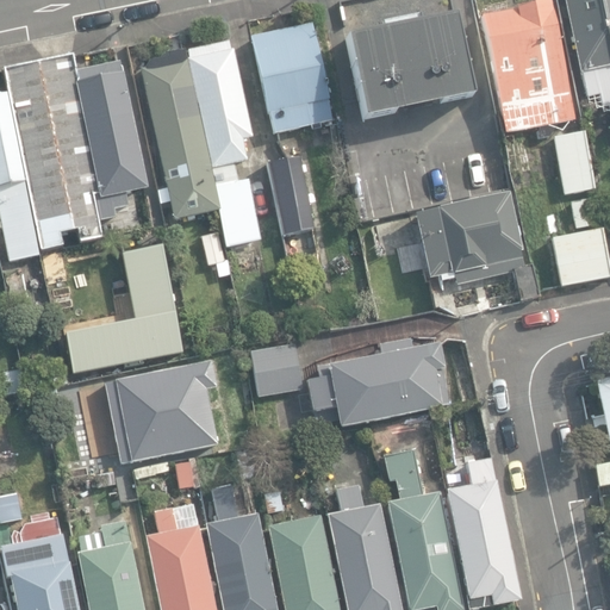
[(609,51),(598,0),(562,0),(587,109),(609,117),(609,51)]
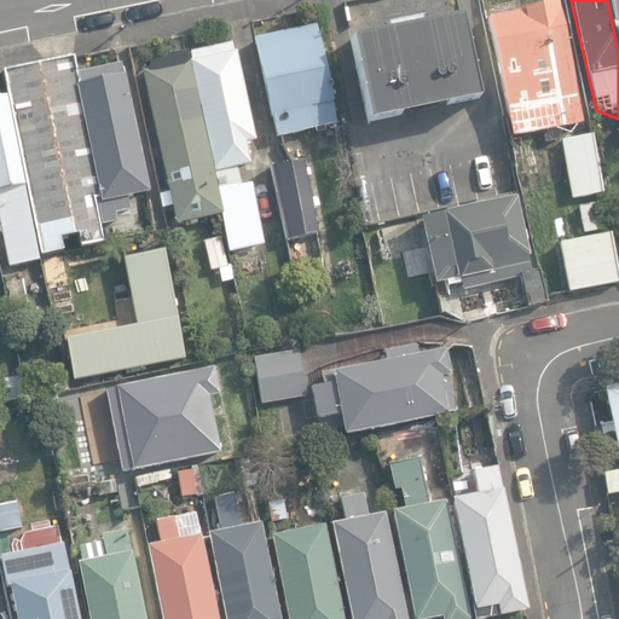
[(618,0),(608,0),(618,48),(618,0)]
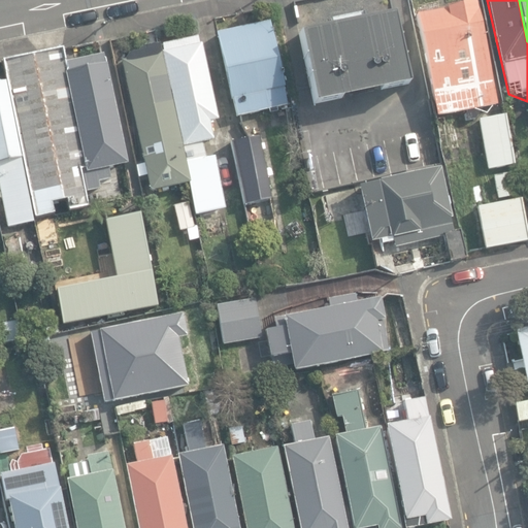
[(435,117),(442,150),(450,149),(443,116),(466,111),(466,114),(464,114),(466,122),(481,119),(480,112),(482,111),(481,107),(497,104),(475,2),(417,14),(417,17),(437,117),(435,117)]
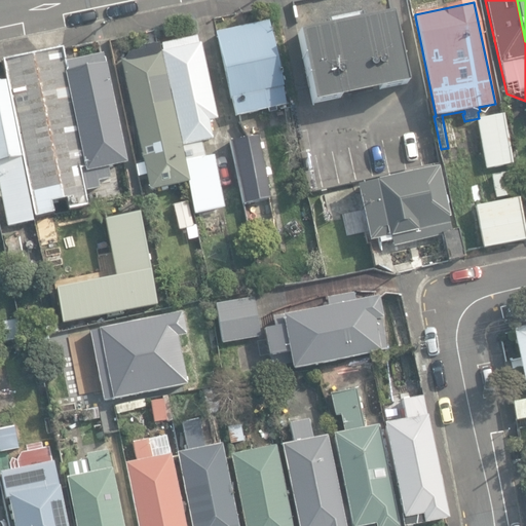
[(298,35),(313,105),(408,84),(392,15),(362,23),(361,13),(328,21),(330,29),(298,35)]
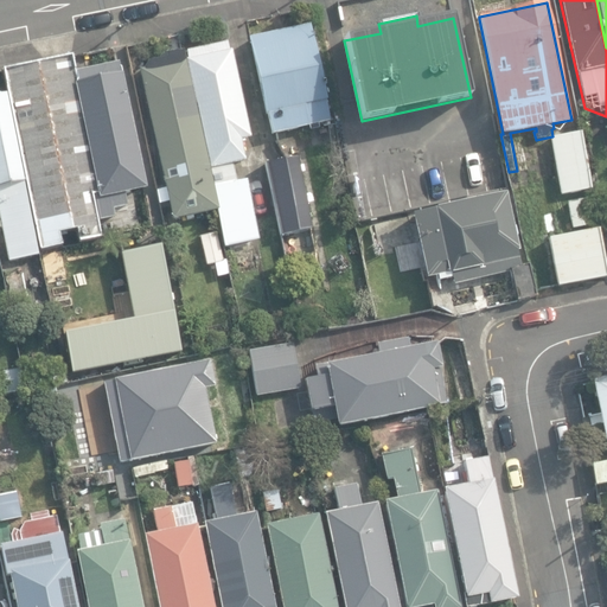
[(268,116),(273,135),(332,121),(323,80),(311,24),(248,38),(266,116),(268,116)]
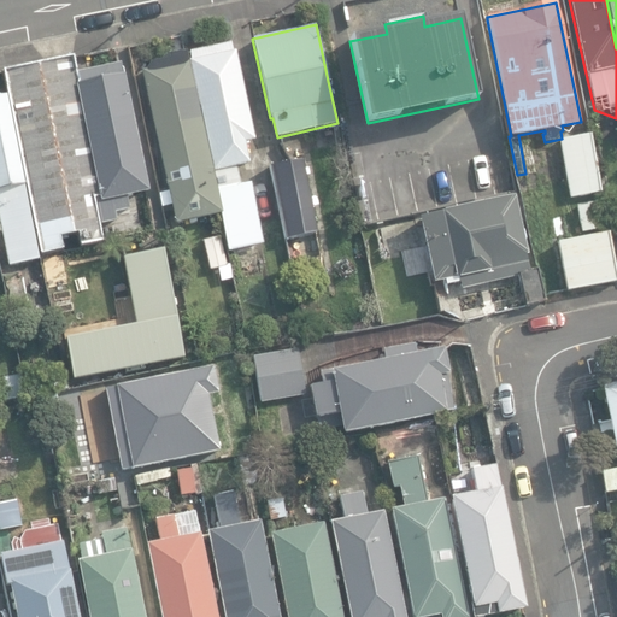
[(191,63),(213,172),(250,165),(245,144),(254,141),(235,52),(231,53),(230,43),(189,52),(191,62),(191,63)]
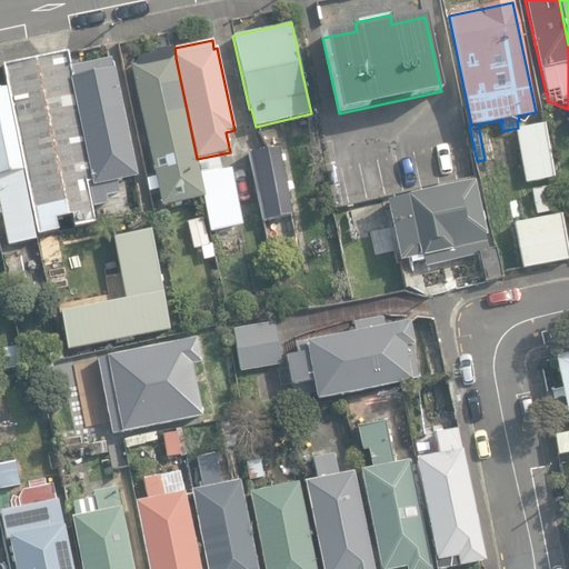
[(203,198),(172,49),(149,53),(150,57),(137,59),(138,65),(130,66),(153,177),(146,179),(148,191),(157,189),(161,207),(203,198)]
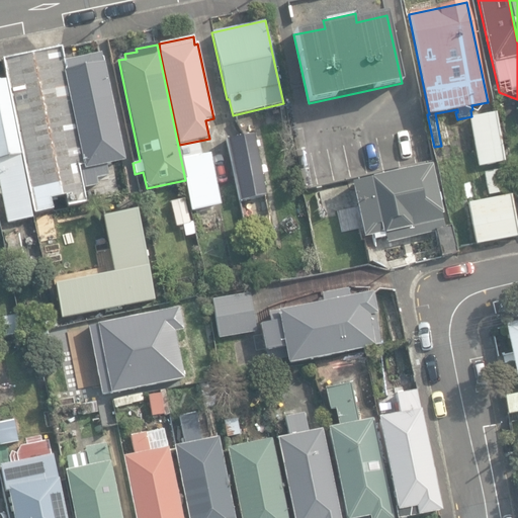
[(5,74),(34,214),(53,210),(51,199),(64,196),(67,207),(87,203),(79,166),(83,166),(66,82),(64,73),(59,49),(2,61),(5,74)]
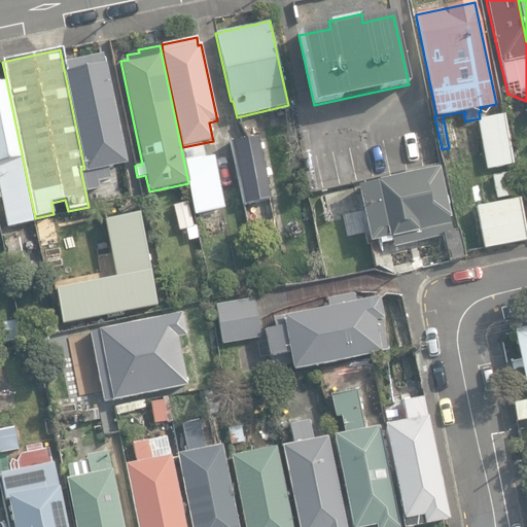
[(81,174),(85,191),(99,188),(98,182),(110,179),(108,169),(126,164),(102,55),(65,63),(67,74),(66,74),(86,173),(81,174)]
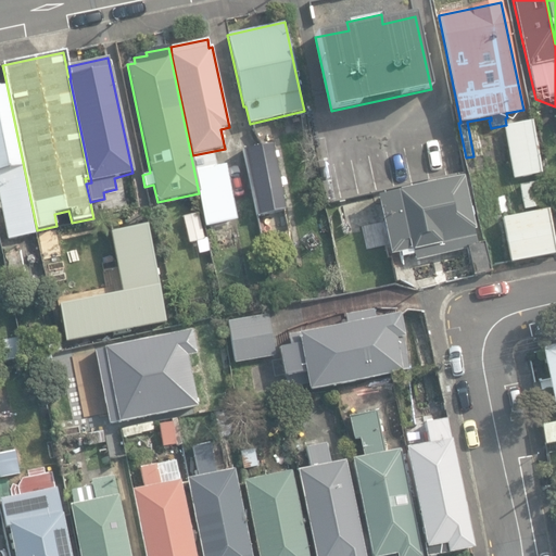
[(0,206),(7,241),(20,238),(20,237),(35,234),(7,88),(1,89),(0,86),(0,206)]
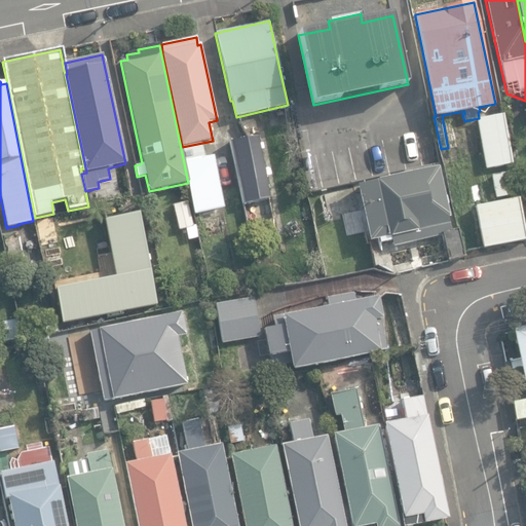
[(477,119),(486,170),(513,164),(503,114),(477,119)]
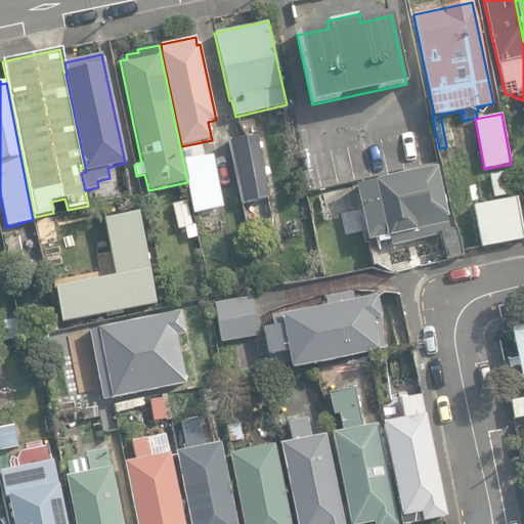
[(229,140),(243,205),(269,199),(255,135),(229,140)]
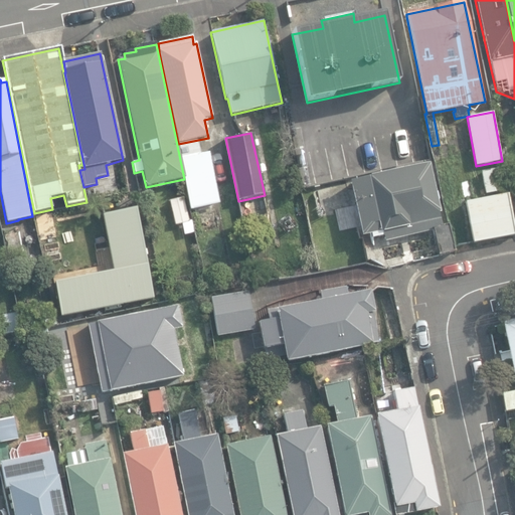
[(200,154),(197,142),(178,145),(179,151),(187,150),(188,155),(180,156),(191,210),(220,204),(209,152),(200,154)]
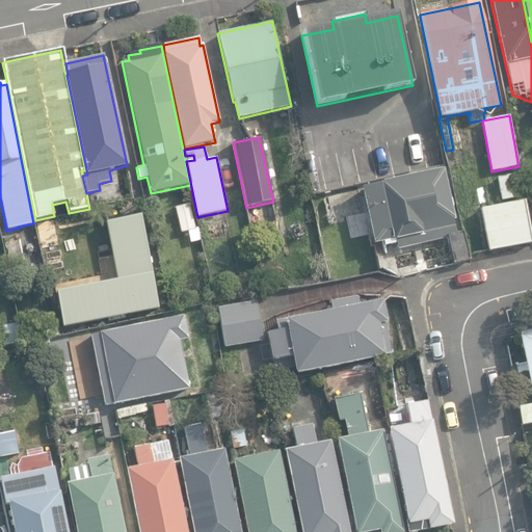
[(448,239),(454,263),(470,260),(462,228),(455,230),(453,220),(456,219),(444,169),(410,177),(410,175),(390,180),(390,182),(361,189),(374,244),(382,242),(383,247),(396,244),(397,251),(448,239)]
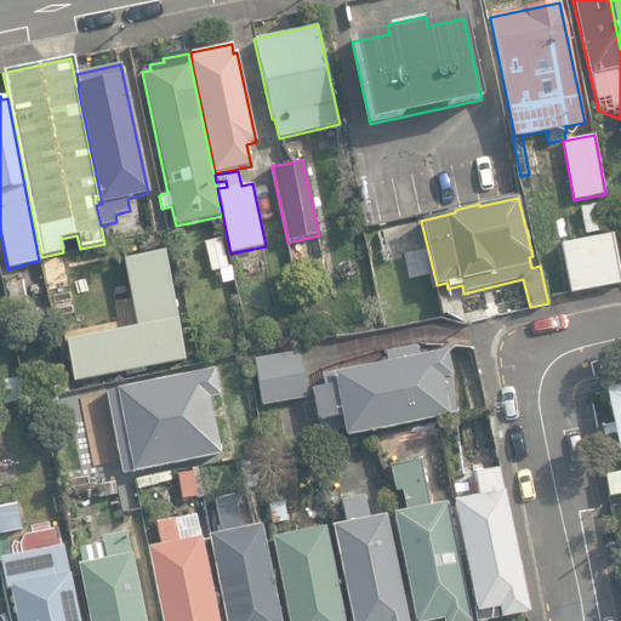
[(580,209),(586,233),(607,229),(602,204),(580,209)]
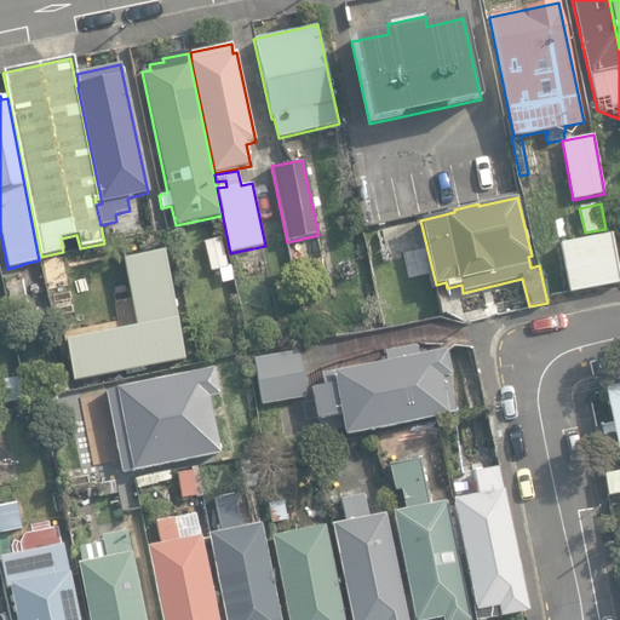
[(560,245),(569,293),(619,282),(619,276),(612,234),(560,245)]
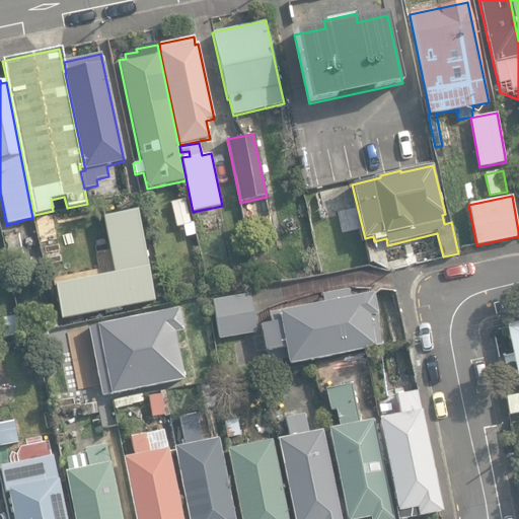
[(186,199),(171,202),(177,228),(191,225),(186,199)]
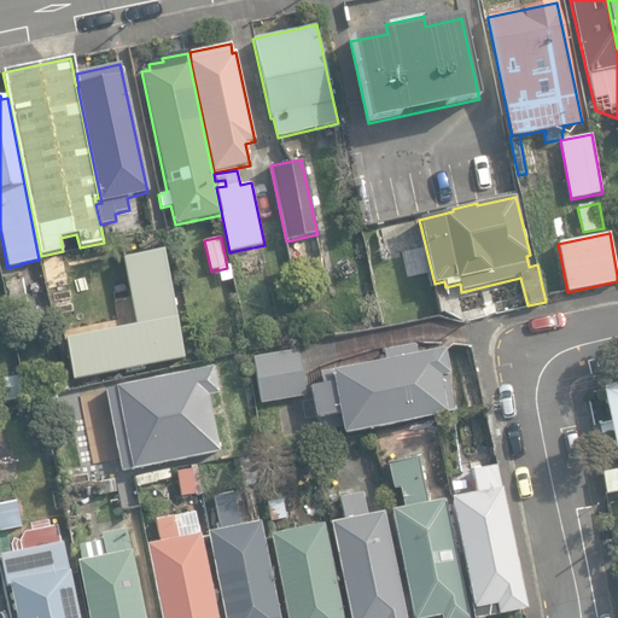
[(66,360),(74,390),(172,366),(172,365),(190,361),(182,327),(164,328),(162,321),(130,328),(130,330),(83,340),(64,255),(44,260),(65,360),(66,360)]
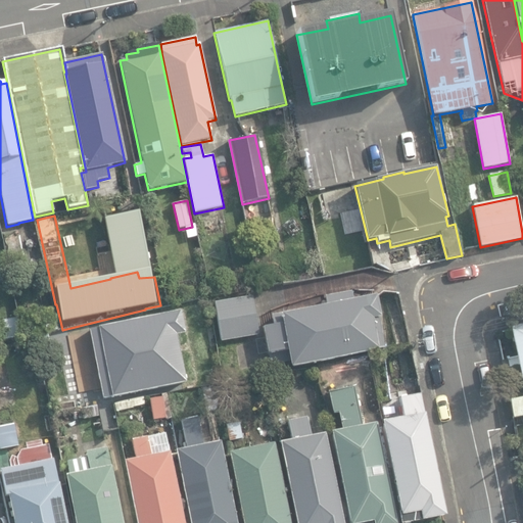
[(287,351),(290,368),(384,350),(378,318),(380,318),(376,296),(353,300),(351,291),(325,296),(327,306),(272,317),(273,327),(263,329),(268,354),(287,351)]
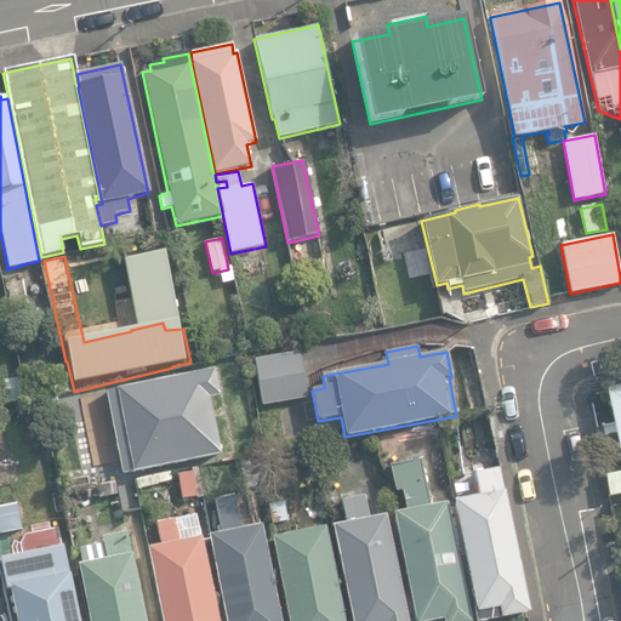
[(255,360),(262,406),(306,399),(298,353),(255,360)]
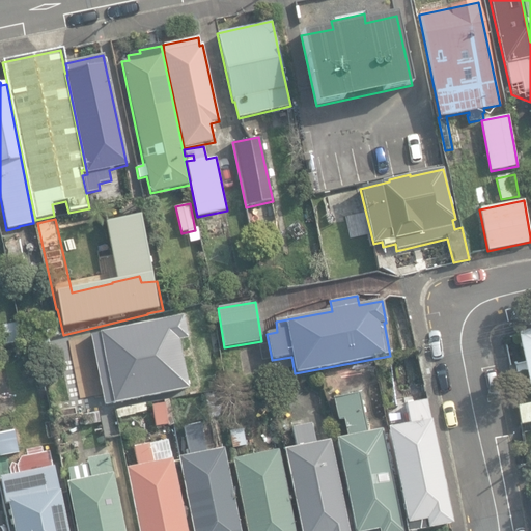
[(184,314),(89,335),(105,407),(187,388),(176,340),(189,338),(184,314)]
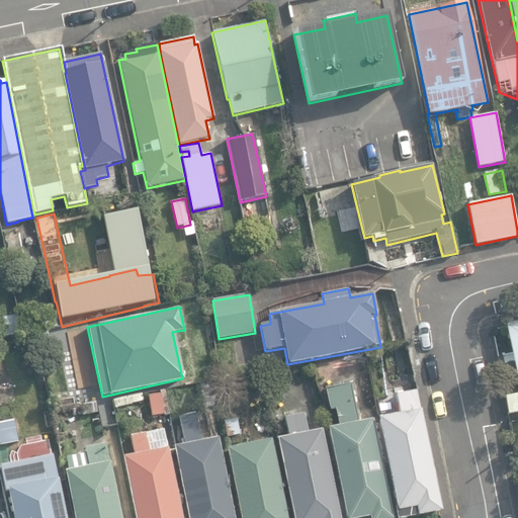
[(0,338),(22,334),(18,314),(0,317),(0,338)]
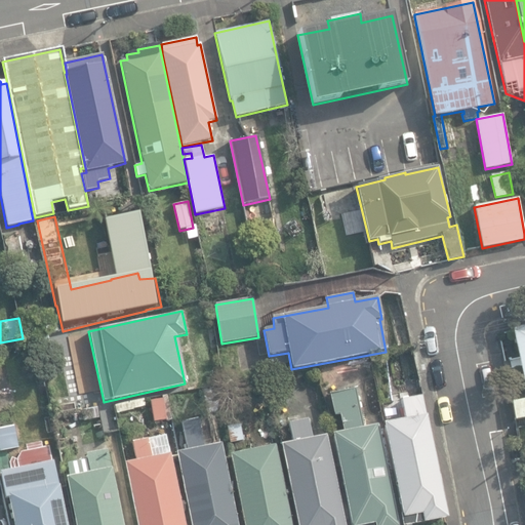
[(524,326),(512,329),(524,393),(524,326)]
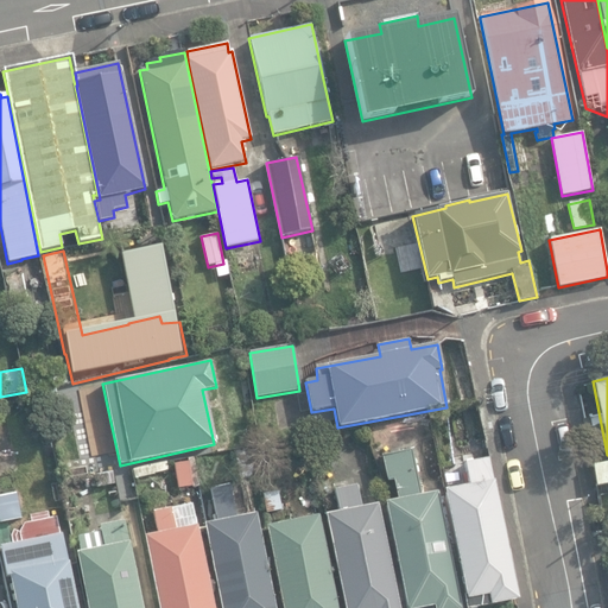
[(314,447),(324,445),(322,432),(311,435),(314,447)]
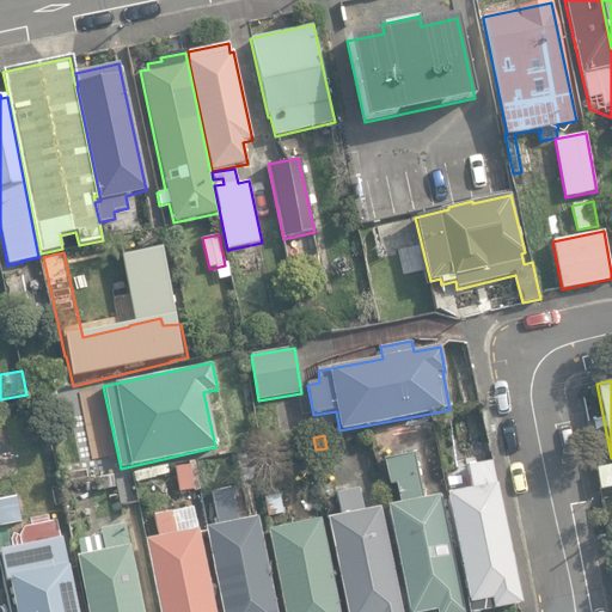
[(409,611),(434,611),(435,610),(435,611),(463,611),(440,495),(423,499),(414,453),(384,461),(390,484),(396,483),(399,503),(387,507),(409,611)]
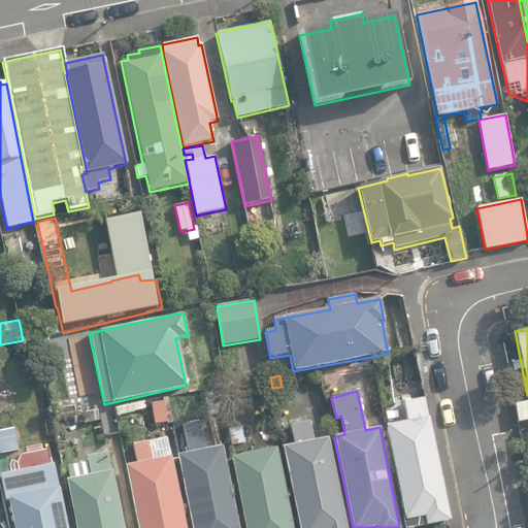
[(401,523),(402,527),(409,527),(425,525),(425,526),(449,521),(423,398),(422,395),(414,397),(414,400),(403,402),(407,422),(384,427),(404,522),(401,523)]
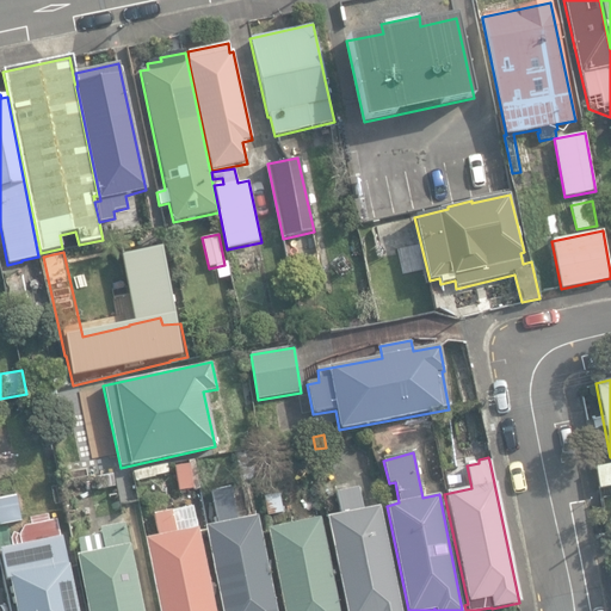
[(174,468),(179,492),(199,487),(195,463),(174,468)]
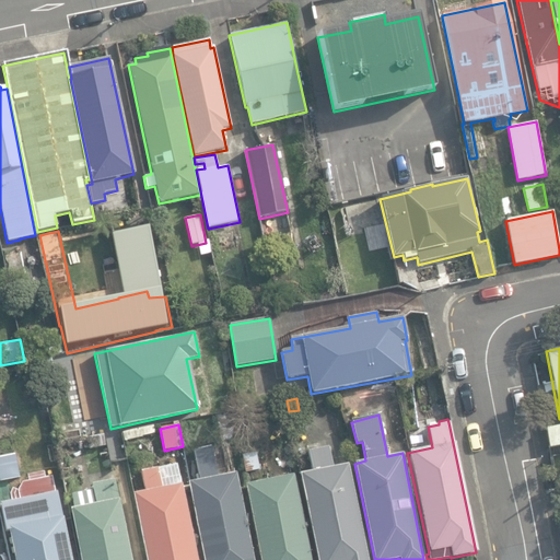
[(559,426),(546,429),(549,447),(559,445),(559,426)]
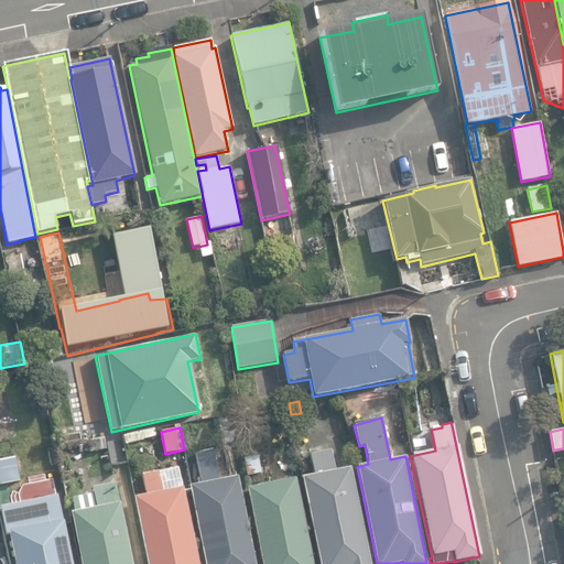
[(218,480),(212,449),(195,454),(201,484),(188,486),(204,563),(253,563),(236,477),(218,480)]
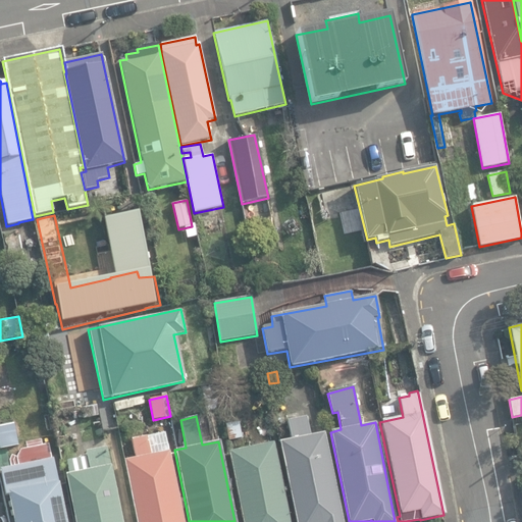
[(342,521),(324,433),(309,436),(305,417),(286,420),(291,439),(283,441),(279,442),(296,521),(342,521)]
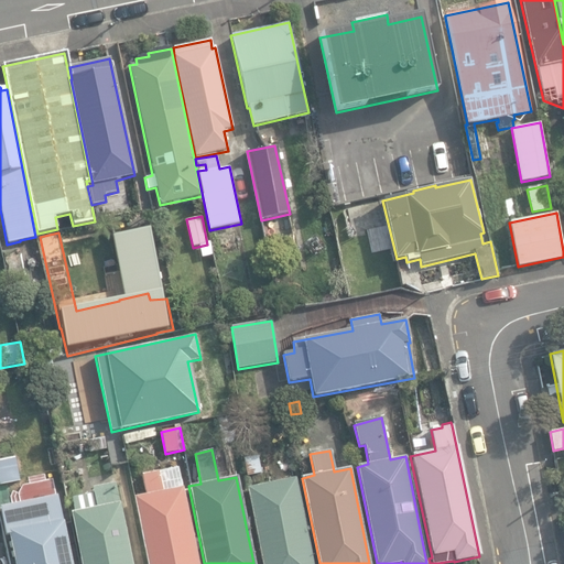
[(15,455),(0,458),(0,481),(0,484),(21,480),(15,455)]
